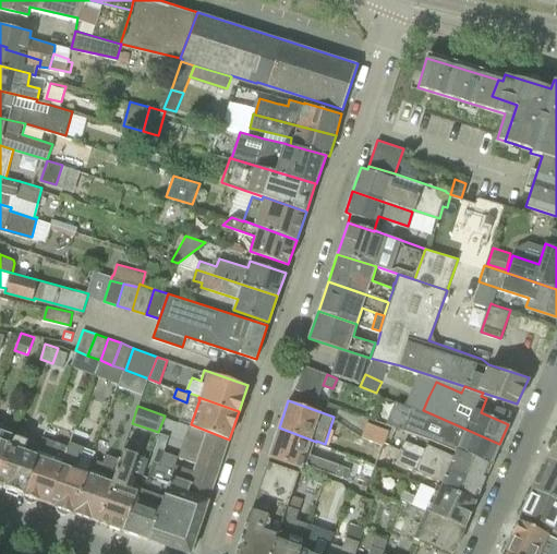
[(413,406),(403,428),(456,449),(491,465),(499,444),(423,410),(413,406)]
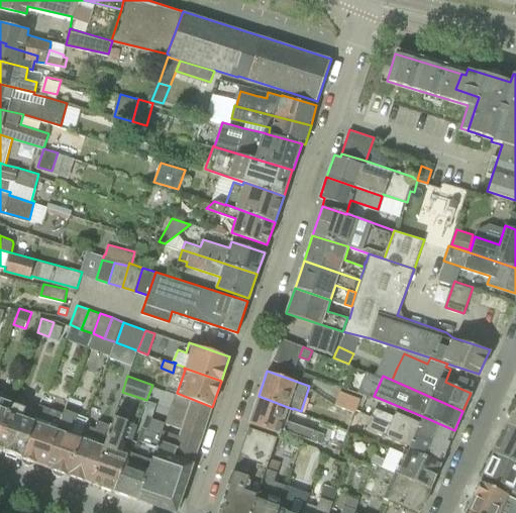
[(46,389),(38,412),(37,412),(20,457),(22,458),(23,459),(23,462),(24,463),(26,464),(28,465),(29,465),(30,465),(32,464),(34,463),(43,466),(66,409),(65,409),(68,397),(46,389)]
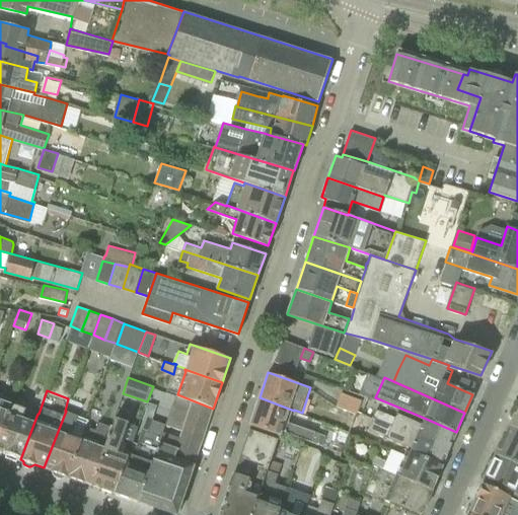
[(342,391),(337,406),(357,413),(362,399),(342,391)]
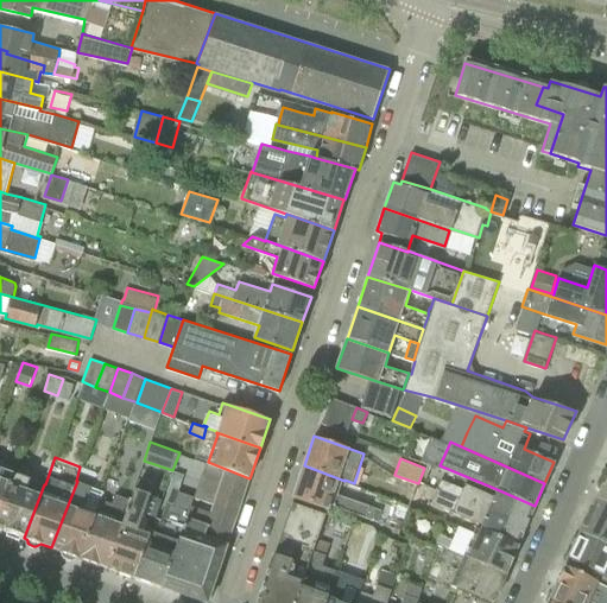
[(2,464),(4,462),(0,459),(0,509),(14,474),(13,474),(14,469),(2,464)]
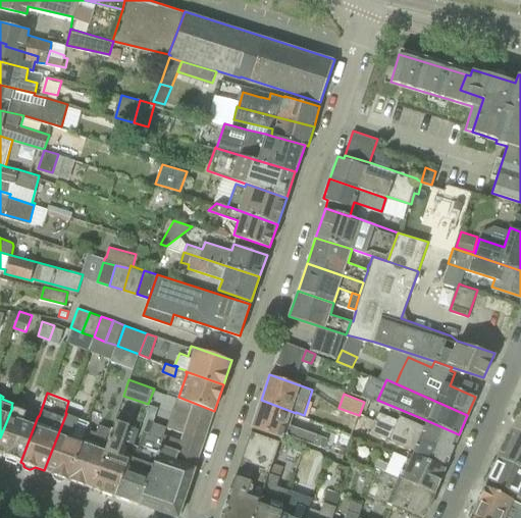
[(178,397),(167,426),(184,432),(180,439),(162,433),(152,463),(153,463),(148,474),(150,475),(140,504),(178,517),(214,411),(178,397)]
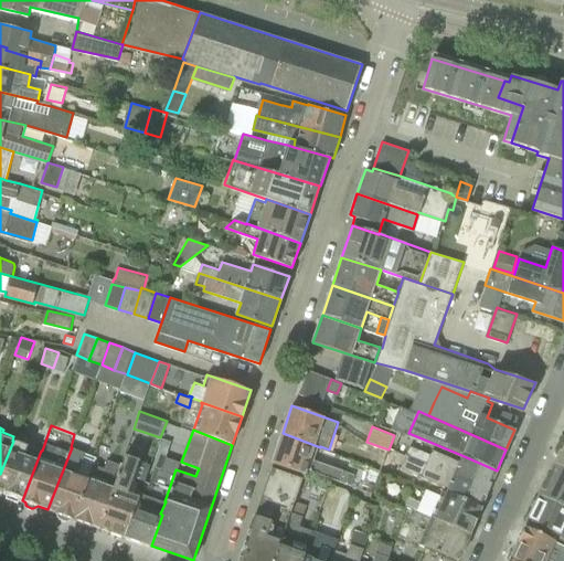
[(283,433),(273,462),(305,473),(307,467),(310,468),(310,469),(341,480),(346,469),(316,458),(320,447),(283,433)]
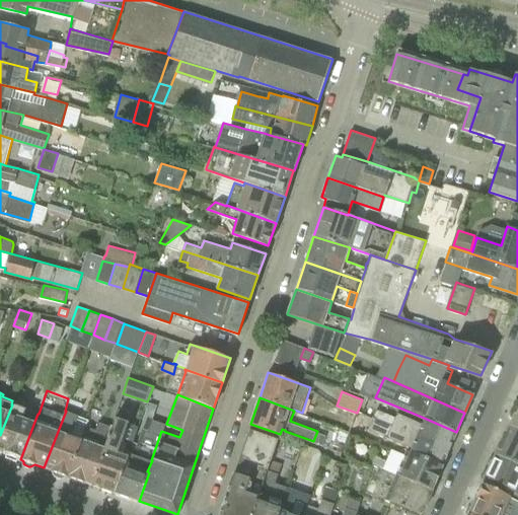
[(38,414),(25,410),(12,405),(0,435),(0,452),(20,459),(38,414)]
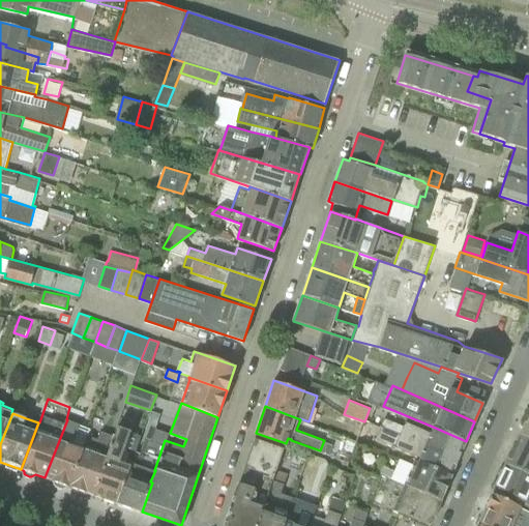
[(405,420),(403,425),(385,416),(381,427),(458,460),(466,441),(433,427),(431,431),(405,420)]
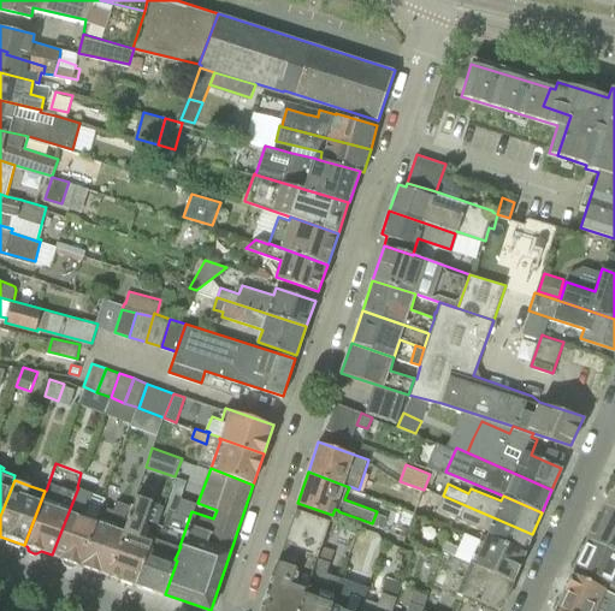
[(105,497),(93,492),(78,487),(52,555),(63,559),(65,564),(74,567),(78,564),(82,565),(102,505),(102,504),(105,497)]
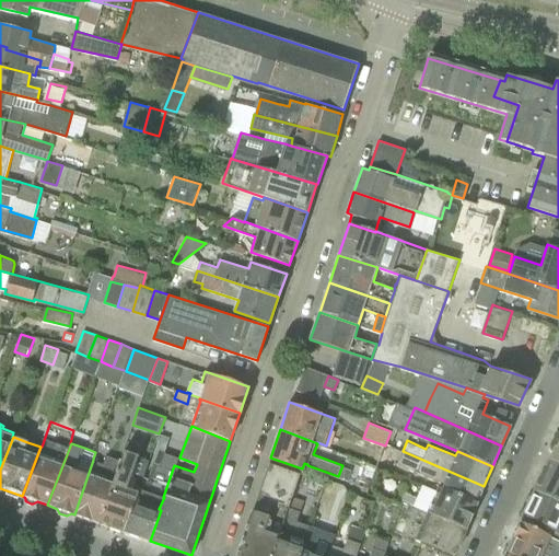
[(124,451),(120,461),(121,461),(99,523),(124,532),(139,488),(149,460),(124,451)]
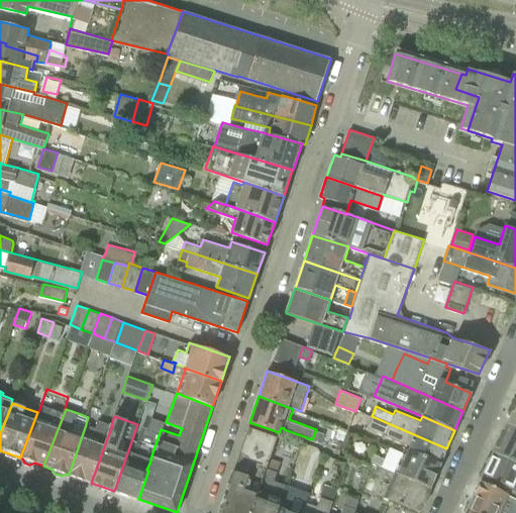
[(368,426),(384,434),(409,445),(408,449),(439,466),(446,448),(372,416),(368,426)]
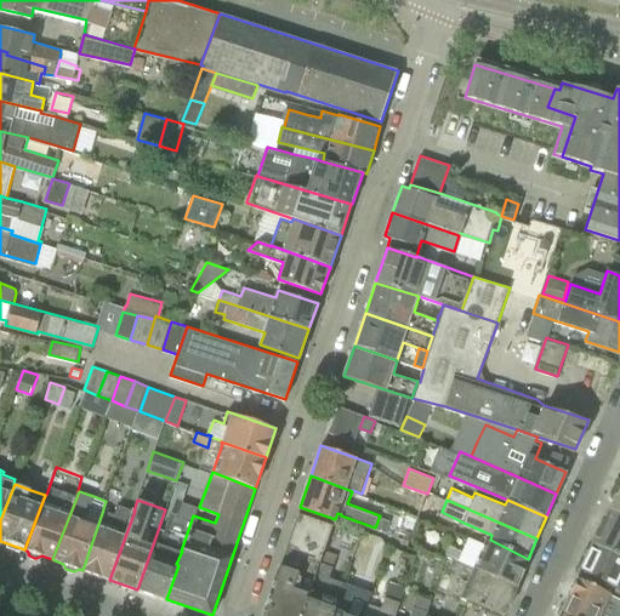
[(115,513),(103,509),(83,570),(109,580),(135,511),(134,511),(119,505),(115,513)]
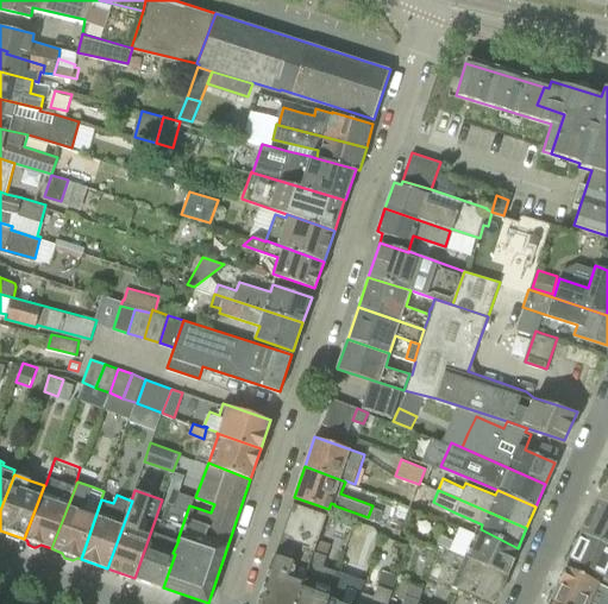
[(607,502),(599,498),(595,504),(582,532),(607,545),(607,502)]
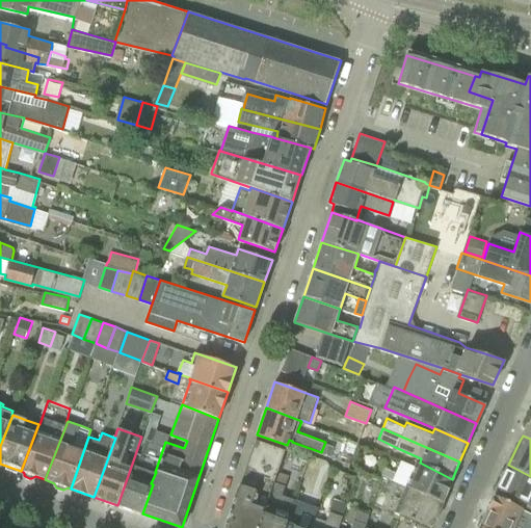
[(274,481),(286,449),(256,439),(224,527),(258,527),(274,481)]
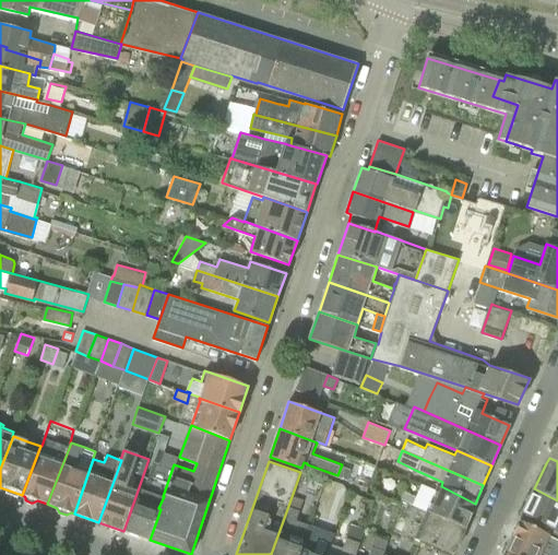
[(438,485),(437,488),(423,483),(417,495),(404,491),(401,498),(427,509),(426,512),(464,529),(475,504),(441,486),(438,485)]
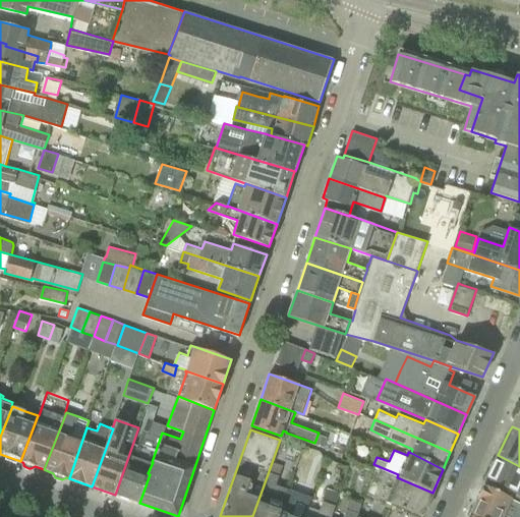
[(115,495),(139,503),(150,474),(148,473),(153,462),(152,462),(129,454),(115,495)]
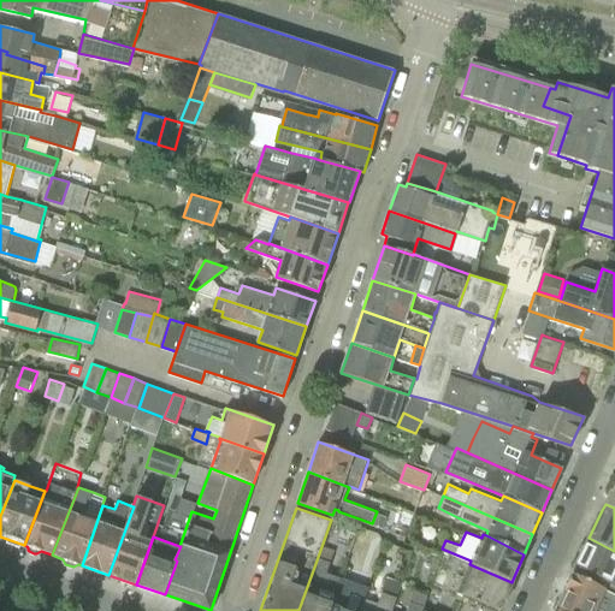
[(575,564),(614,583),(614,551),(589,538),(575,564)]
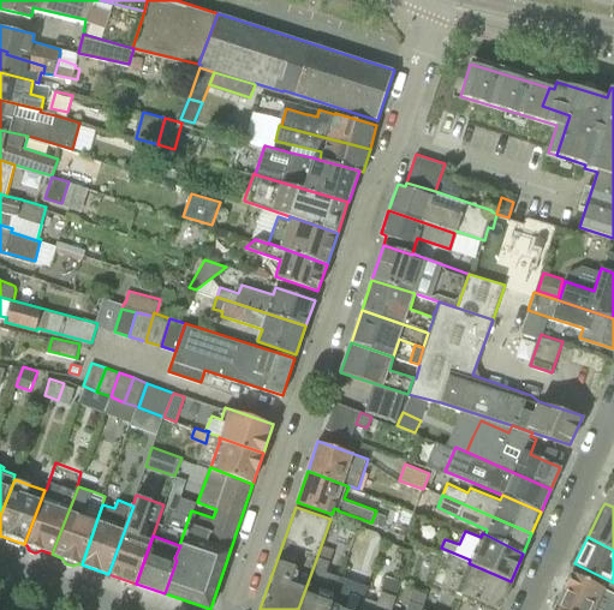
[(327,609),(340,576),(326,572),(329,561),(317,556),(298,609),(327,609)]
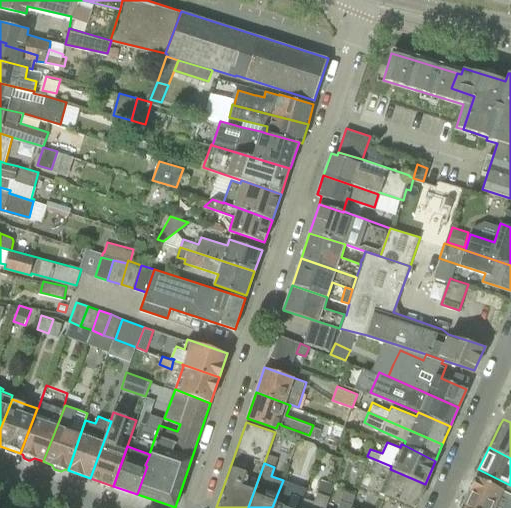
[(413,507),(414,507),(425,484),(390,469),(380,492),(385,494),(384,495),(413,507)]
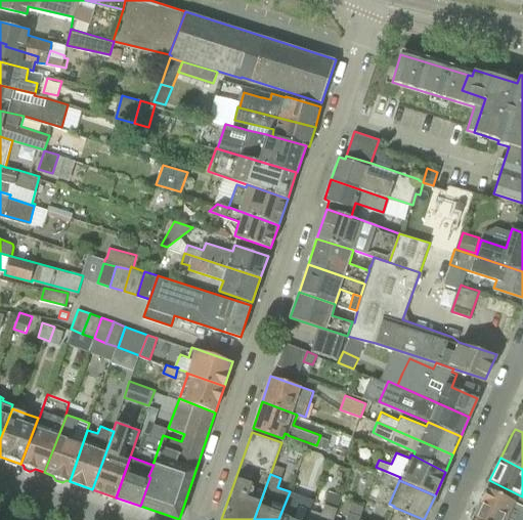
[(522,504),(513,500),(487,487),(487,486),(472,519),(473,519),(522,519),(522,504)]
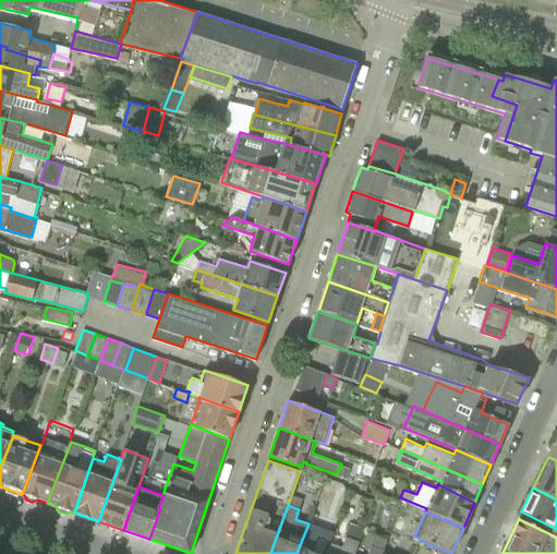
[(353,553),(359,541),(363,525),(351,521),(342,545),(330,541),(326,553),(353,553)]
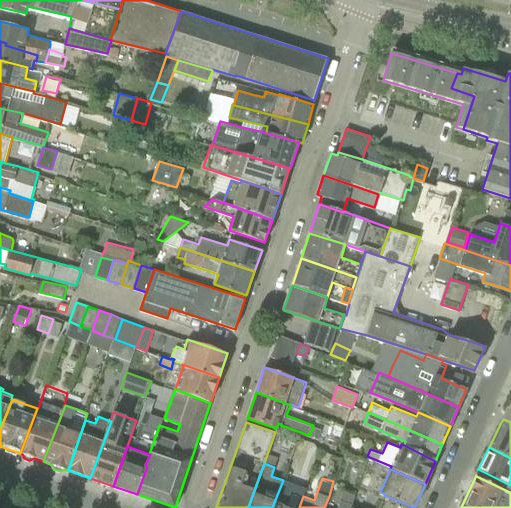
[(299,507),(303,496),(292,493),(294,484),(283,480),(272,507),(299,507)]
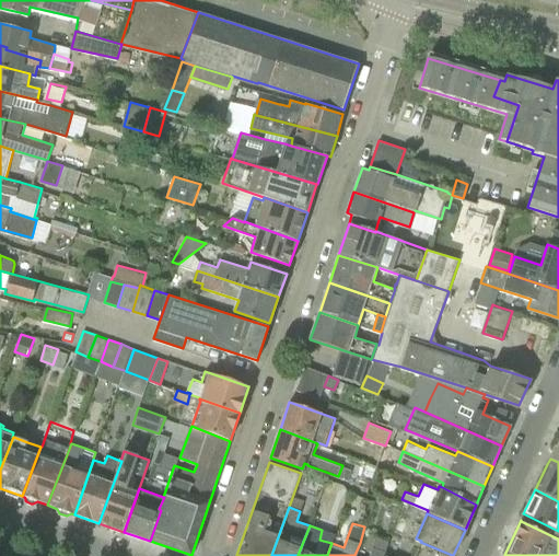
[(376,536),(373,547),(372,547),(369,555),(384,555),(389,541),(376,536)]
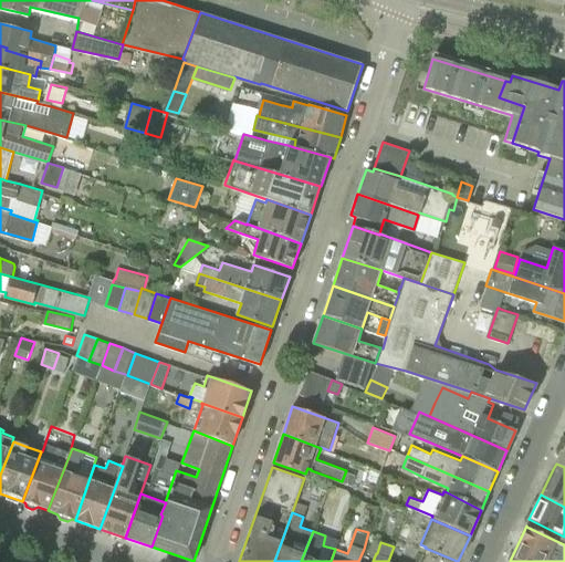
[(421,557),(419,561),(457,561),(425,548),(421,557)]
